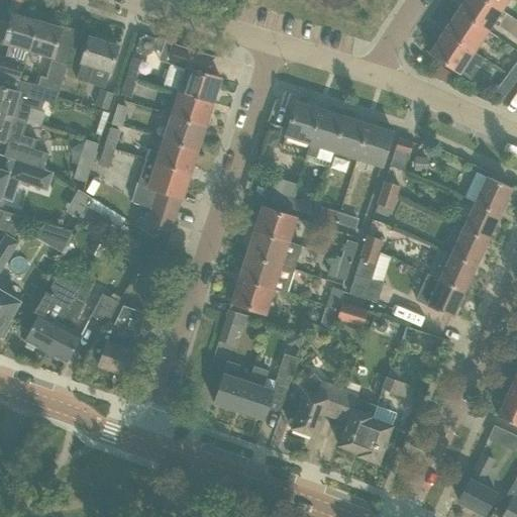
[(10,0),(7,12),(11,13),(16,15),(20,0),(10,0)]
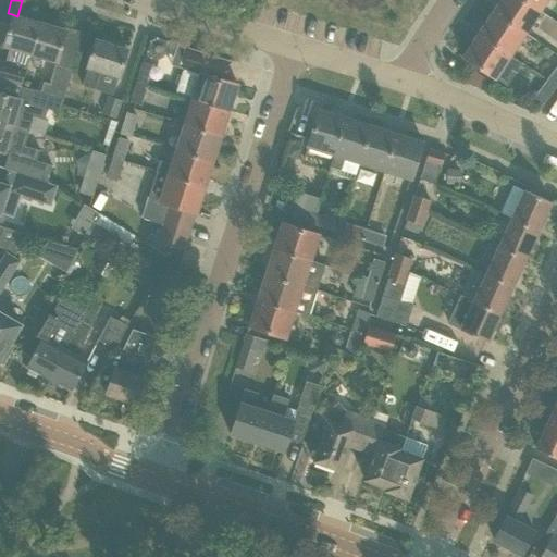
[(522,0),(500,0),(493,12),(524,33),(539,11),(522,0)]
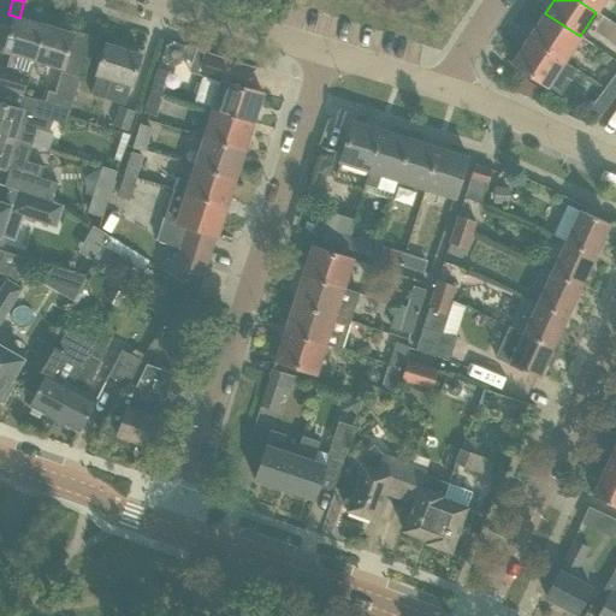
[(578,0),(596,12),(603,0),(578,0)]
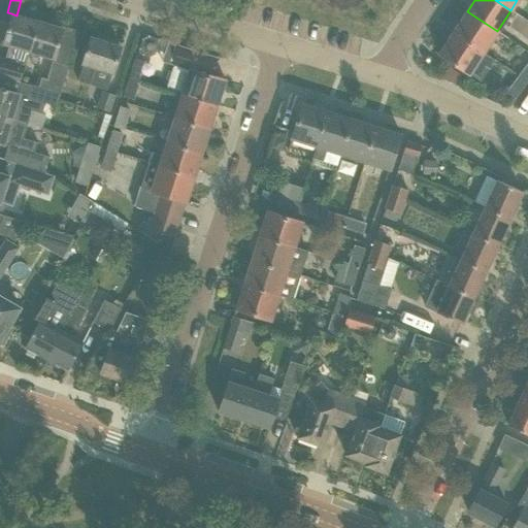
[(497,31),(467,11),(453,32),(484,52),(497,31)]
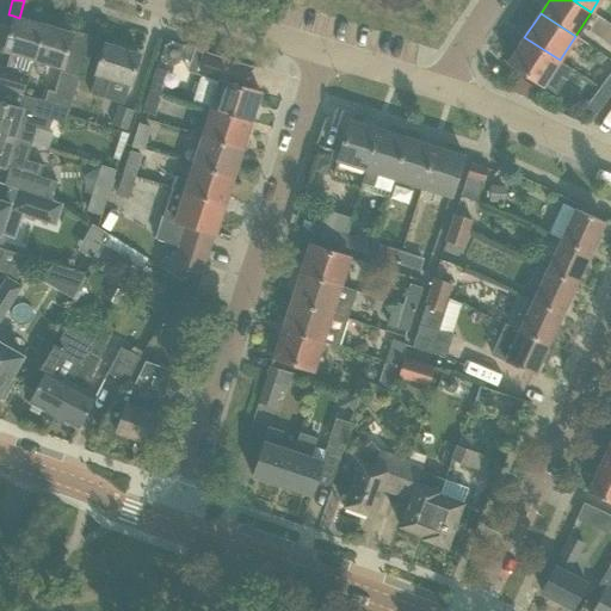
[(34,57),(43,25),(13,16),(4,49),(34,57)]
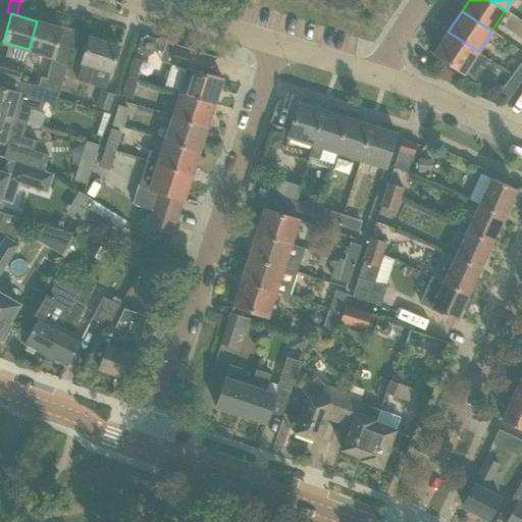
[(37,21),(29,49),(53,56),(61,29),(37,21)]
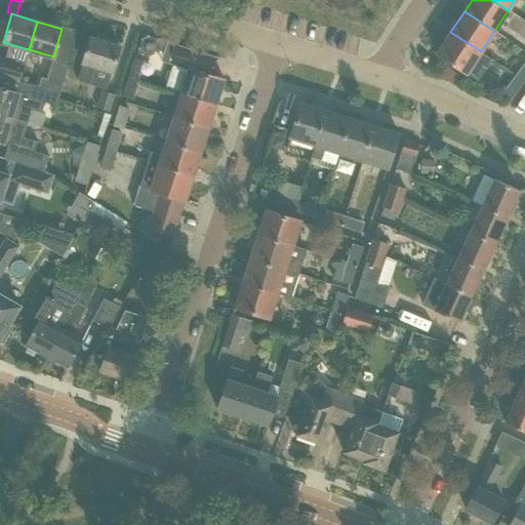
[(491,58),(481,51),(450,32),(437,52),(436,51),(436,53),(477,80),(491,58)]
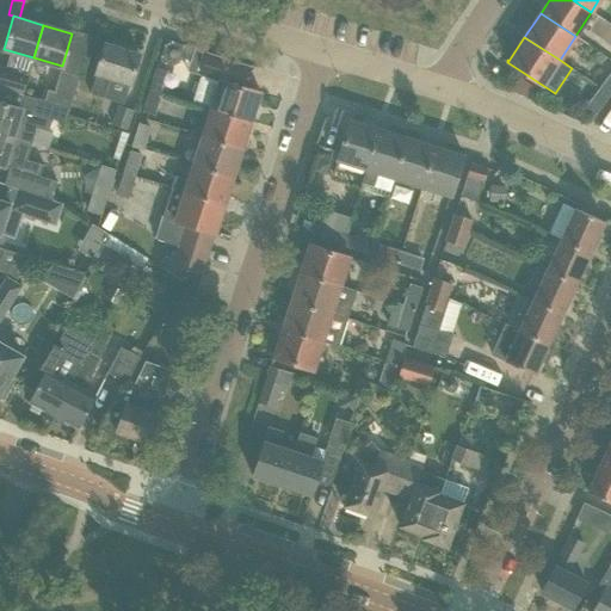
[(129,82),(131,76),(139,54),(104,43),(88,94),(103,99),(110,76),(129,82)]
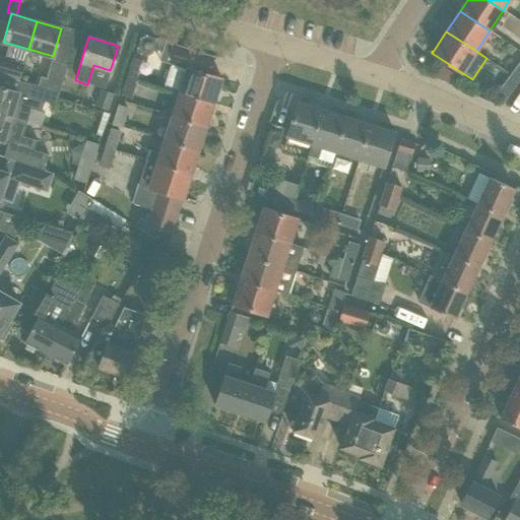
[(207,74),(212,56),(177,44),(155,38),(150,52),(160,55),(159,59),(171,62),(187,67),(179,91),(212,103),(220,78),(207,74)]
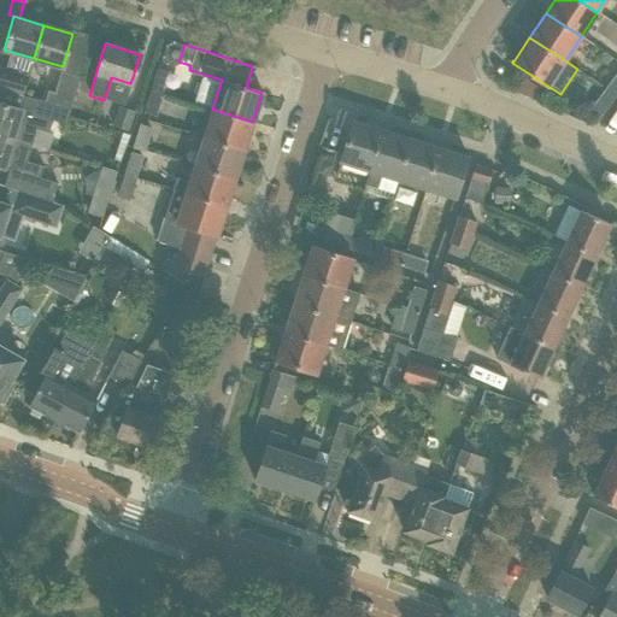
[(0,88),(22,95),(28,74),(0,65),(0,88)]
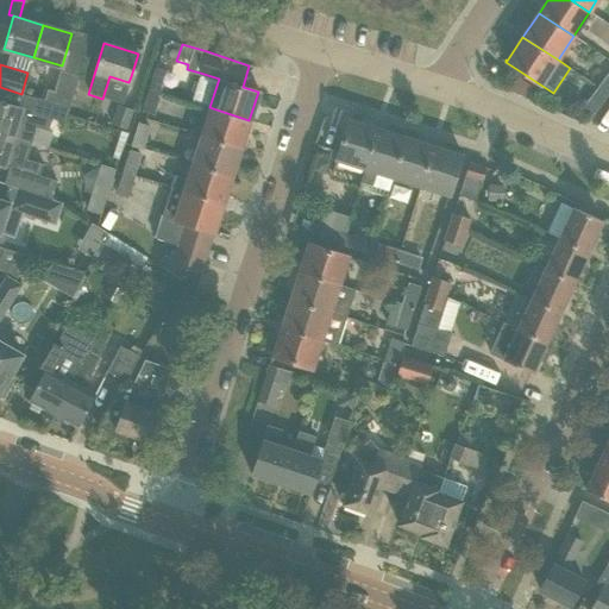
[(156,68),(150,89),(159,92),(167,71),(156,68)]
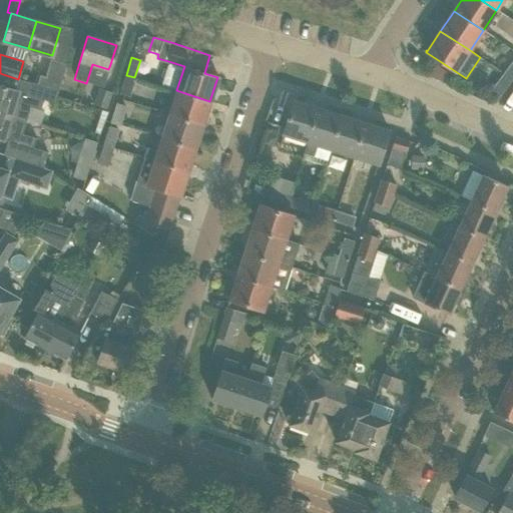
[(37,84),(58,91),(66,63),(50,58),(45,76),(40,75),(37,84)]
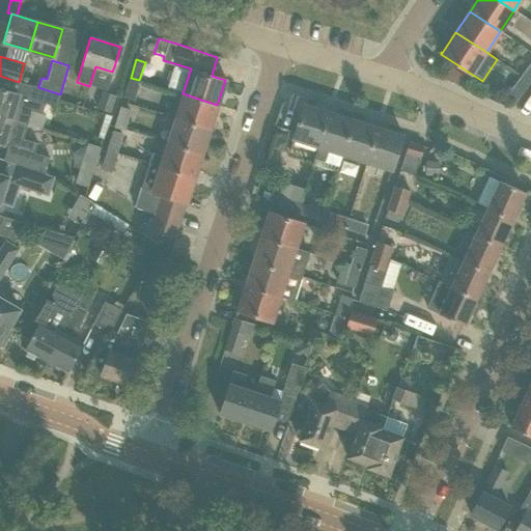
[(530,63),(522,76),(529,82),(530,79),(530,63)]
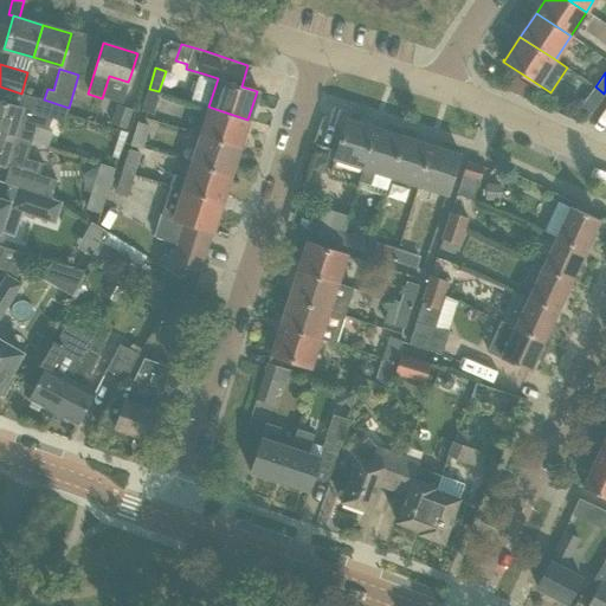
[(515,77),(507,89),(521,96),(528,85),(515,77)]
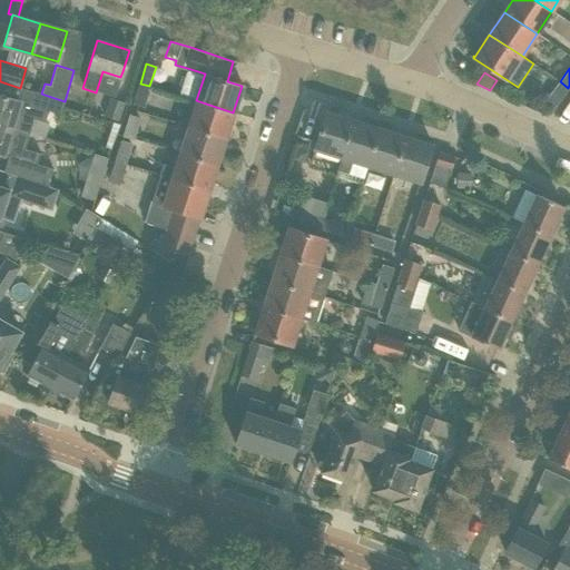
[(548,98),(556,105),(568,88),(560,81),(548,98)]
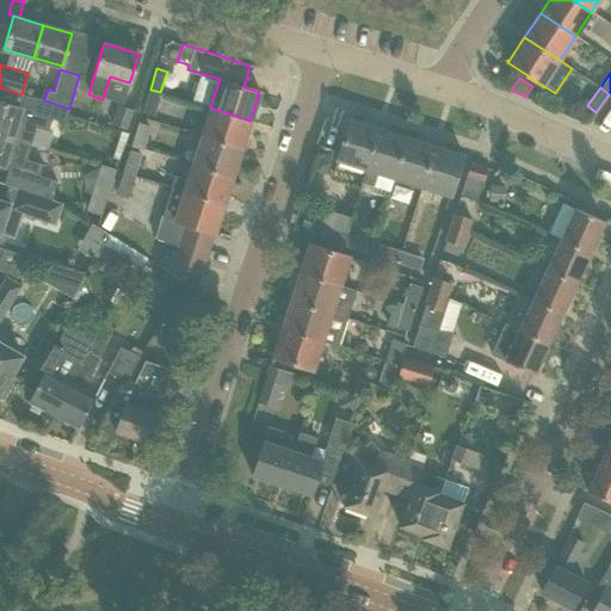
[(153,113),(160,92),(150,90),(143,111),(153,113)]
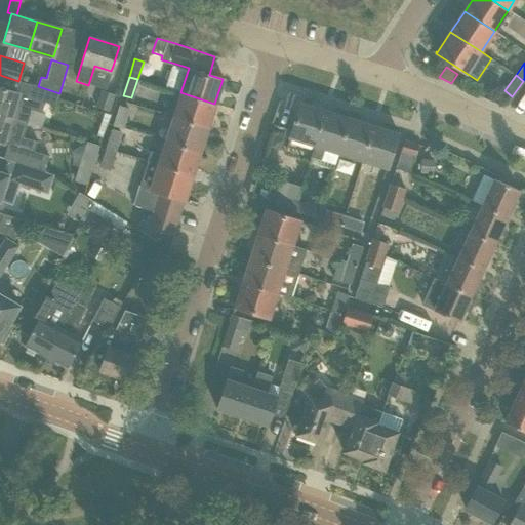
[(56,105),(59,93),(38,86),(18,81),(14,92),(0,87),(0,114),(28,122),(32,108),(41,111),(45,101),(56,105)]
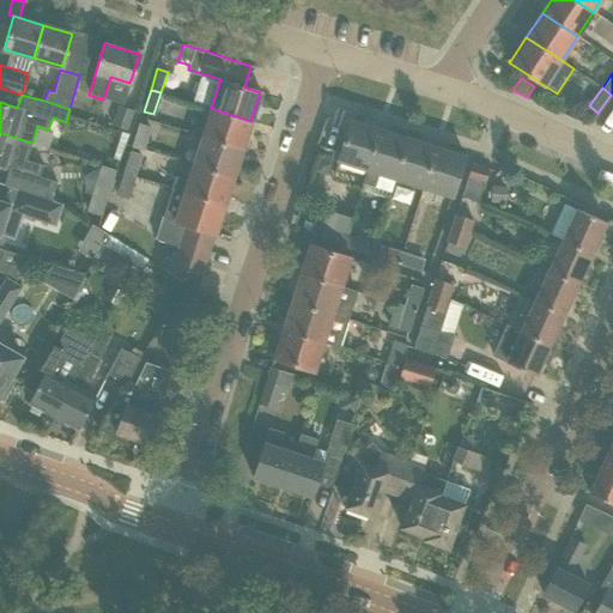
[(127,131),(135,110),(120,104),(111,125),(127,131)]
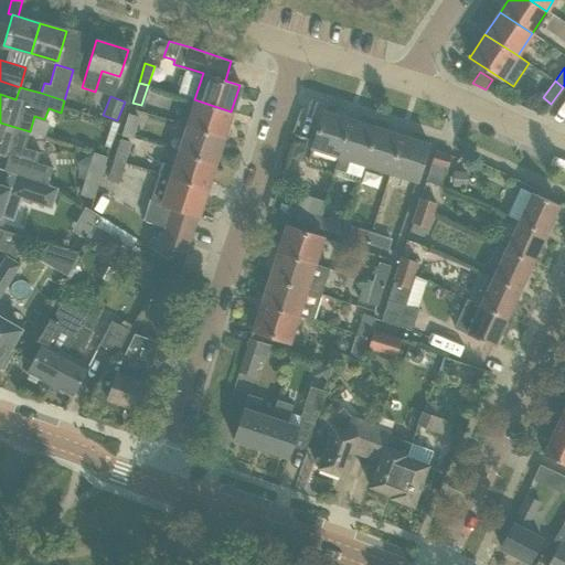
[(194,100),(185,126),(223,137),(231,112),(194,100)]
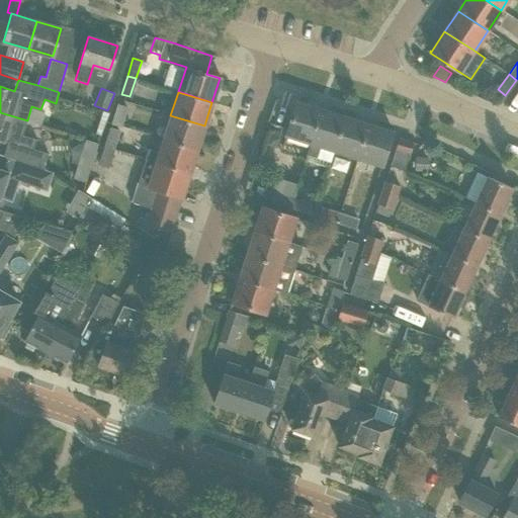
[(285,136),(286,136),(310,144),(321,109),(297,102),(297,101),(296,101),(285,136)]
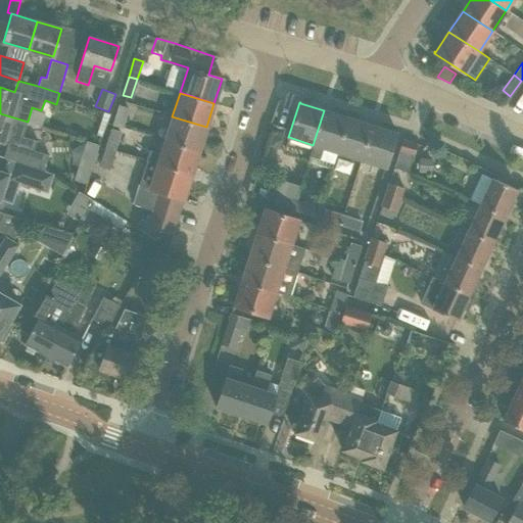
[(120,106),(113,124),(122,127),(128,108),(120,106)]
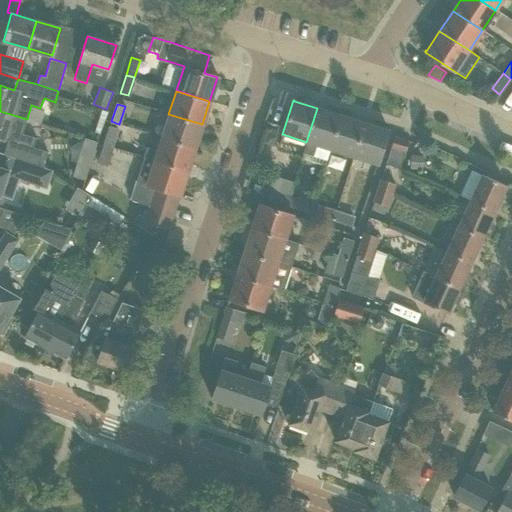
[(306,142),(303,153),(312,156),(316,144),(329,149),(340,116),(317,108),(306,142)]
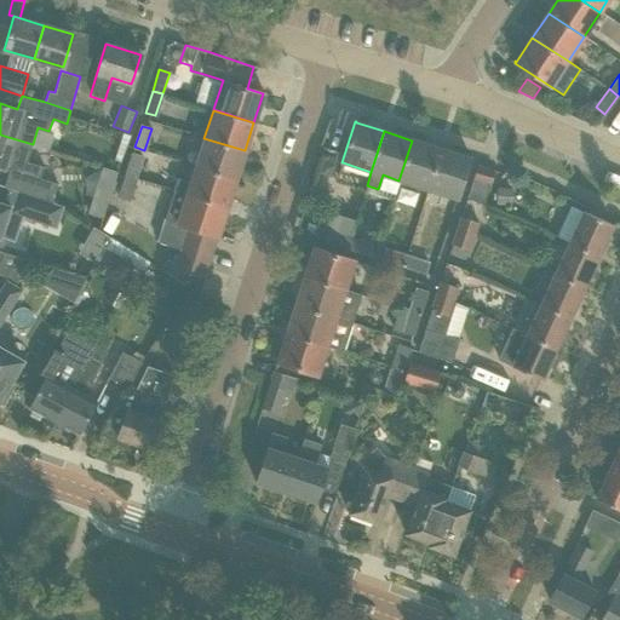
[(121,133),(113,160),(120,162),(126,144),(128,136),(121,133)]
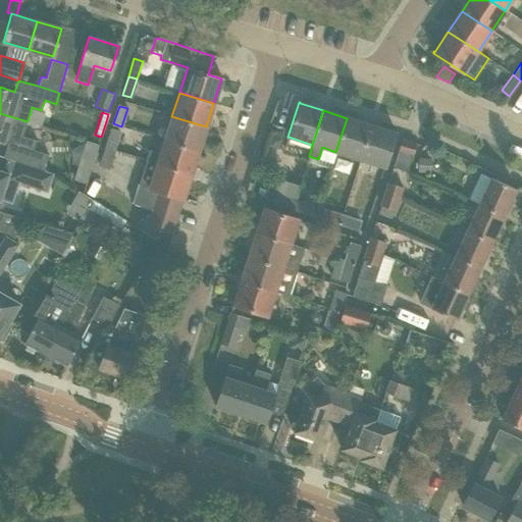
[(0,141),(8,144),(4,156),(41,168),(45,153),(30,149),(33,140),(22,136),(28,121),(0,113),(0,141)]
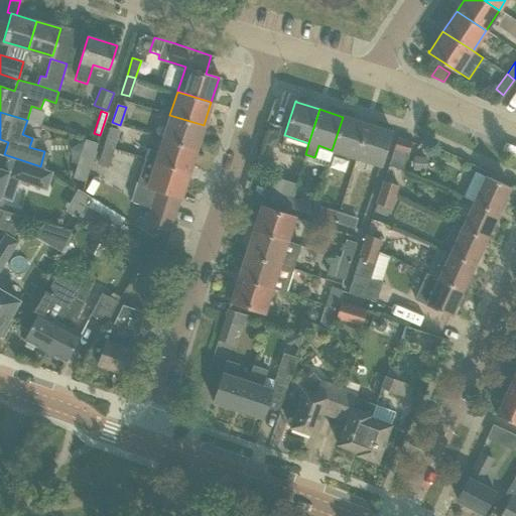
[(162,139),(196,149),(204,125),(169,115),(162,139)]
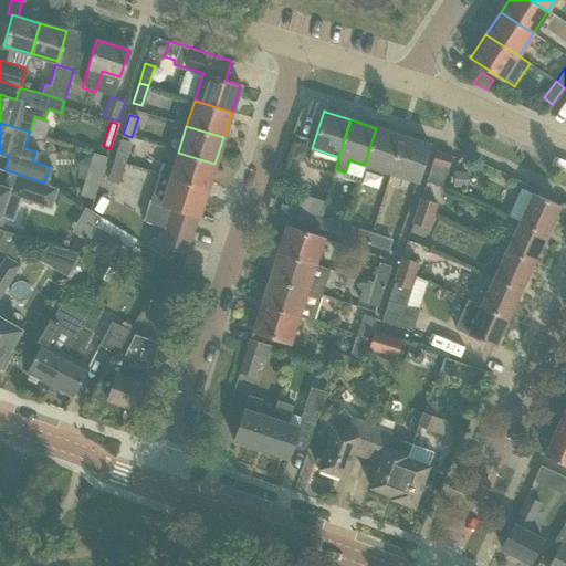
[(376,128),(364,165),(390,173),(401,136),(376,128)]
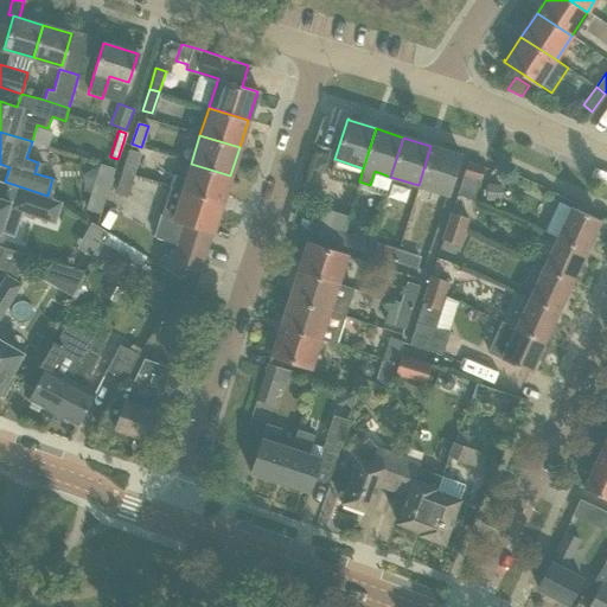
[(430,146),(419,185),(447,195),(460,154),(458,153),(458,154),(430,146)]
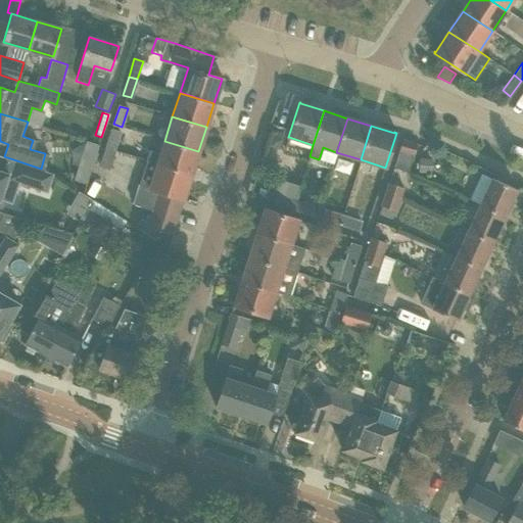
[(107,145),(106,147),(114,150),(121,132),(112,129),(107,145)]
